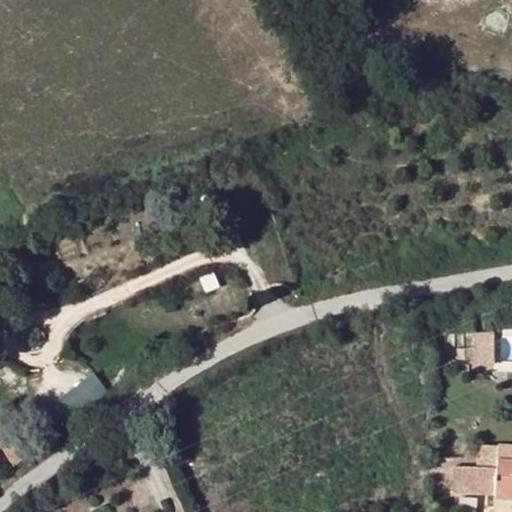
[(470,322),(431,325),(431,336),(471,333),(470,322)]
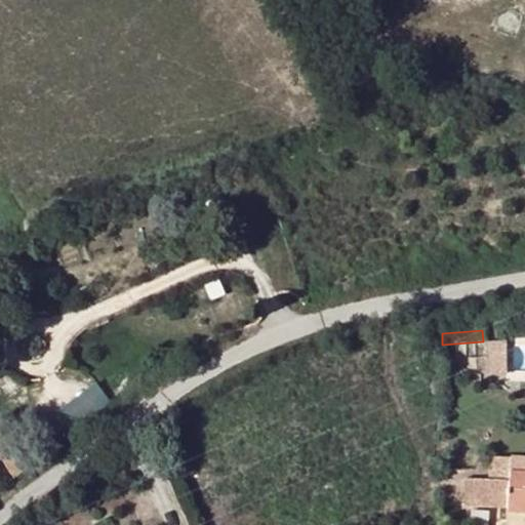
[(502,340),(484,341),(486,374),(503,373),(502,340)]
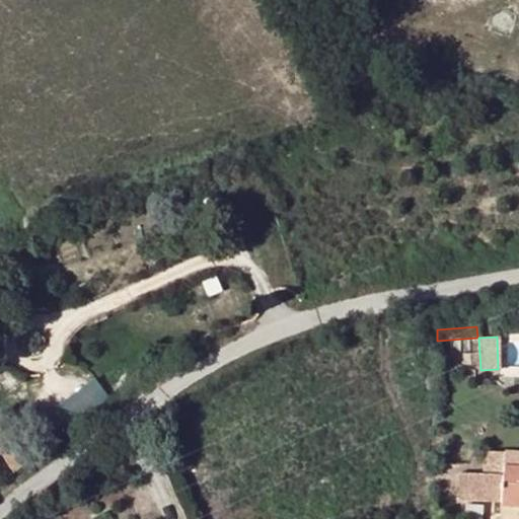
[(106,391),(96,377),(71,396),(81,411),(106,391)]
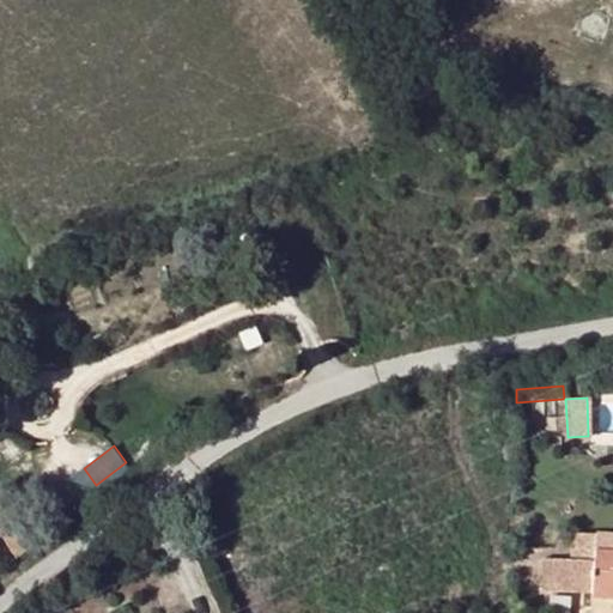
[(595,553),(596,536),(570,534),(569,559),(542,558),(540,590),(592,595),(595,553)]
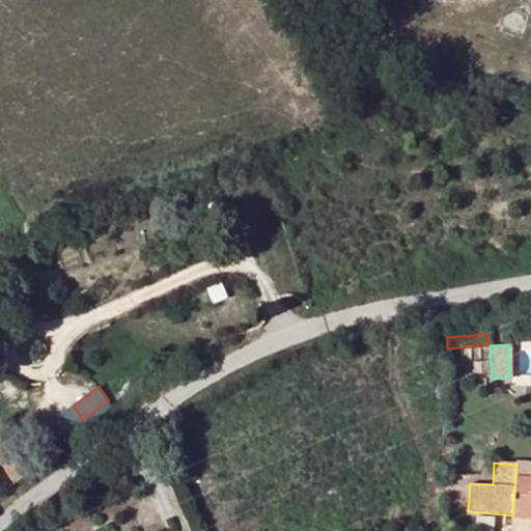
[(530,466),(516,465),(515,479),(530,480),(530,466)]
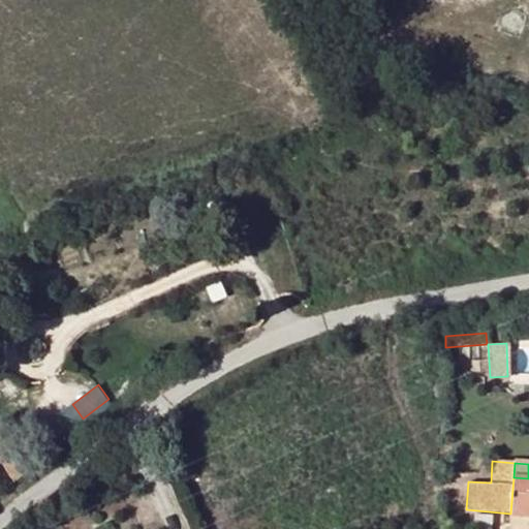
[(528,478),(514,477),(510,514),(510,517),(528,518),(528,478)]
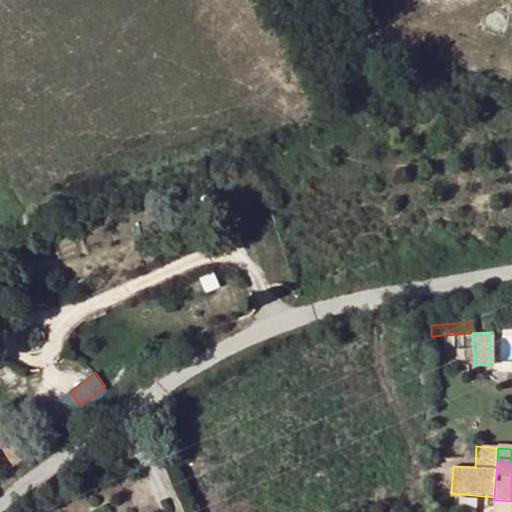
[(511,511),(511,501),(494,500),(493,511),(511,511)]
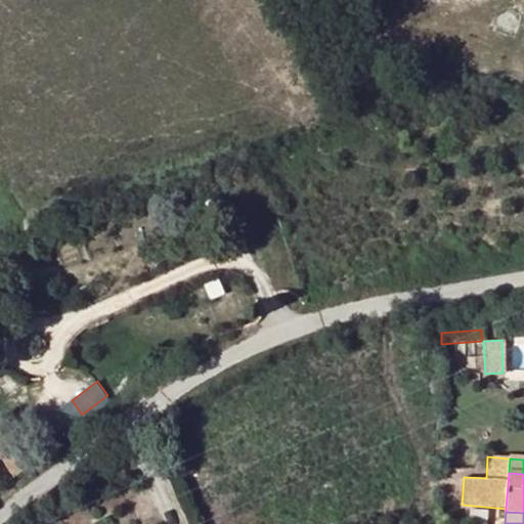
[(472,513),(472,523),(485,523),(485,513),(472,513)]
